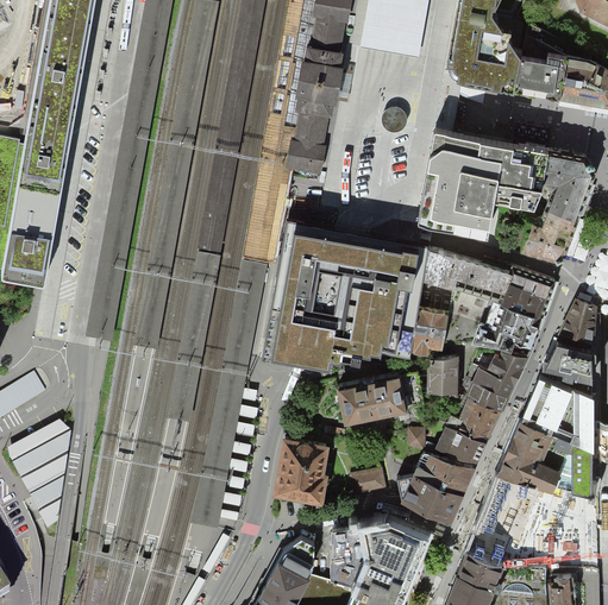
[(33,282),(43,285),(66,139),(92,0),(51,0),(26,133),(25,142),(0,136),(0,271),(1,271),(0,275),(0,277),(33,282)]
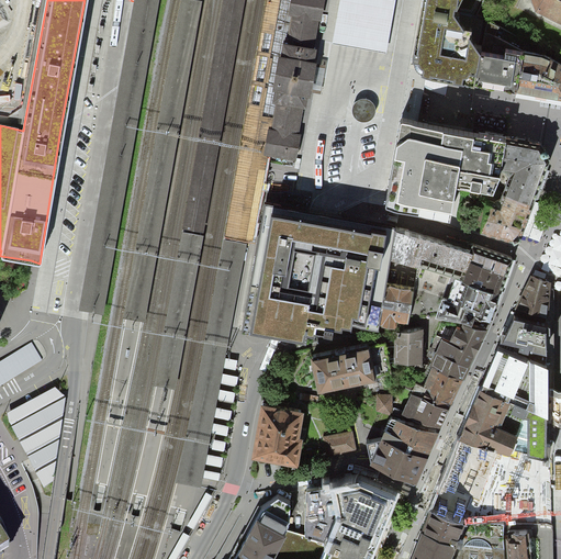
[(124,319),(144,322),(159,237),(177,143),(194,32),(199,11),(201,0),(198,0),(181,0),(180,8),(176,28),(171,47),(154,138),(136,241),(124,319)]
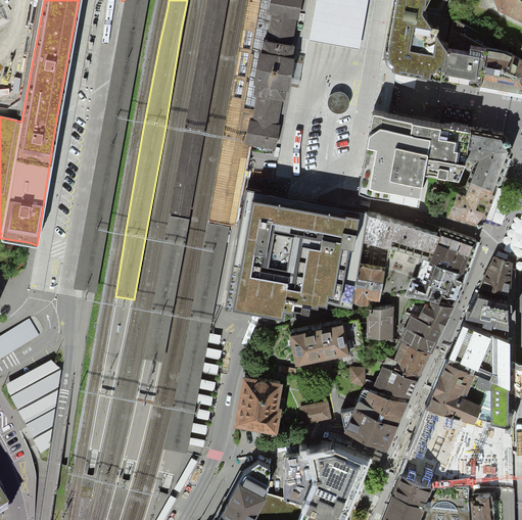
[(169,216),(189,219),(203,139),(215,74),(225,16),(227,0),(207,0),(205,13),(183,136),(169,216)]
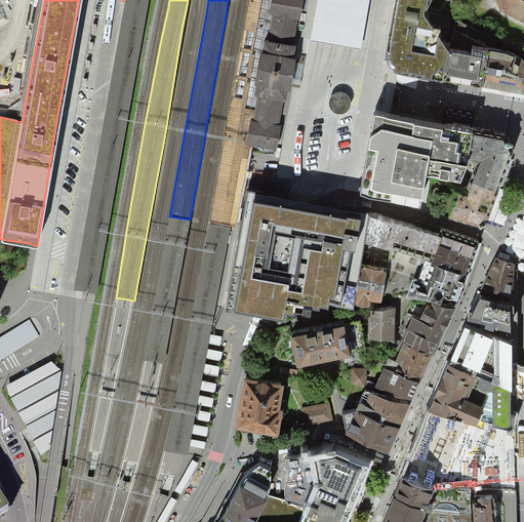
[(231,225),(236,226),(250,145),(245,144),(249,122),(251,116),(252,109),(259,70),(262,59),(268,25),(270,12),(271,0),(247,0),(244,21),(240,43),(236,67),(231,94),(227,118),(209,221),(231,225)]
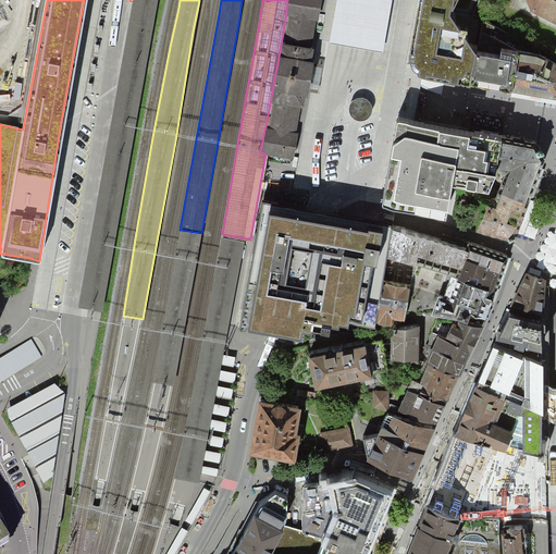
[(266,154),(293,159),(299,122),(307,79),(321,0),(287,0),(286,13),(284,26),(278,63),(275,74),(268,115),(267,123),(264,130),(260,152),(266,154)]
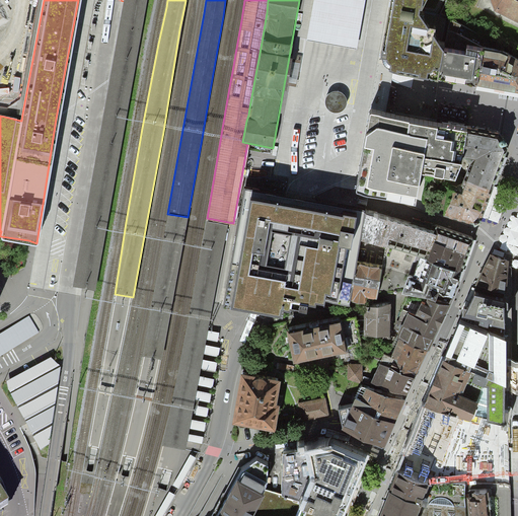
[(365,0),(312,0),(305,42),(356,51),(365,0)]
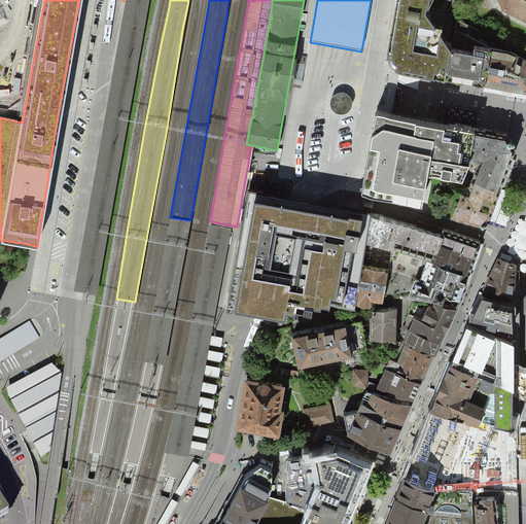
[(431,0),(396,0),(386,60),(391,60),(394,61),(396,63),(397,66),(398,72),(443,79),(444,76),(448,50),(424,16),(426,10),(431,0)]
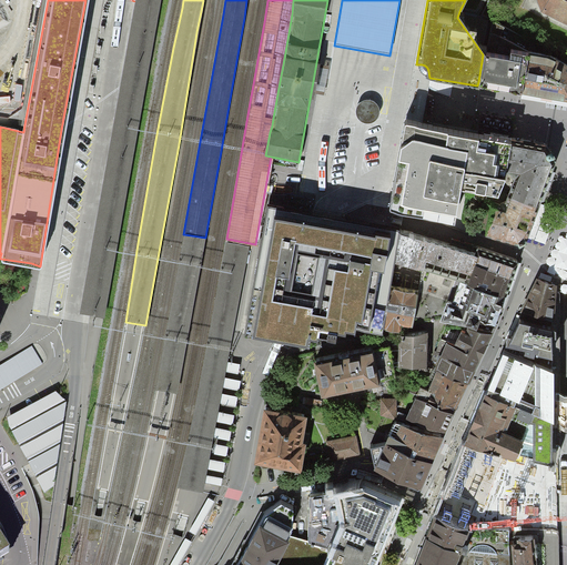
[(566,0),(536,0),(539,13),(566,26),(566,0)]
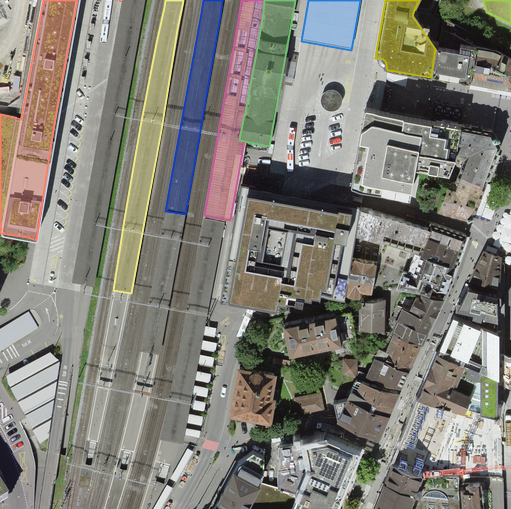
[(459,53),(435,49),(431,74),(430,77),(471,84),(478,49),(460,46),(459,53)]
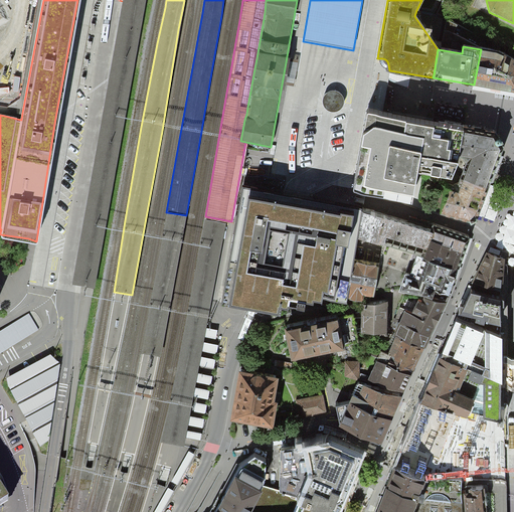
[(513,58),(498,52),(481,49),(474,84),(513,91),(513,58)]
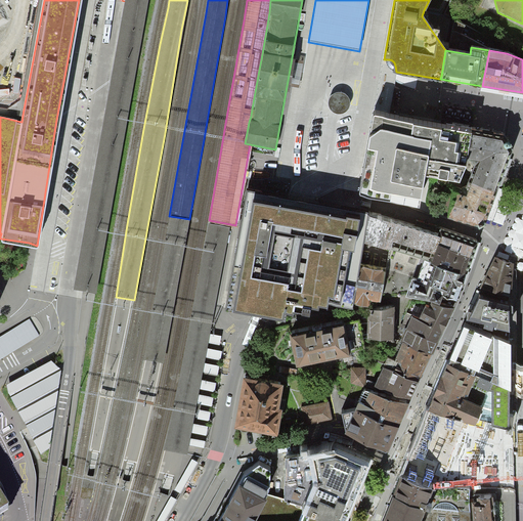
[(332,115),(336,117),(340,117),(344,116),(347,113),(349,110),(350,105),(350,101),(348,97),(345,94),(342,93),(337,92),(333,93),(330,96),(328,99),(327,103),(327,107),(329,112),(332,115)]
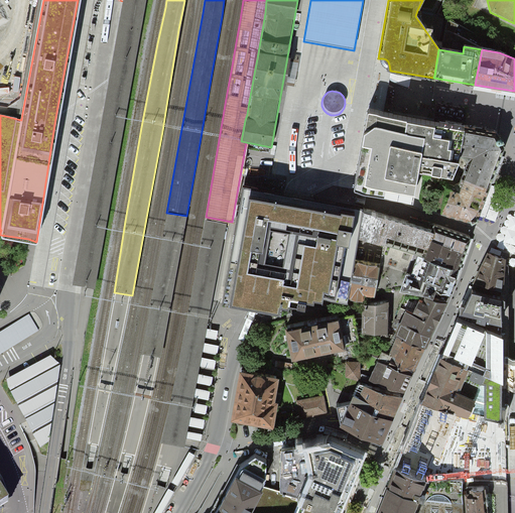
[(465,134),(367,115),(354,191),(411,202),(416,174),(455,181),(460,159),(465,134)]
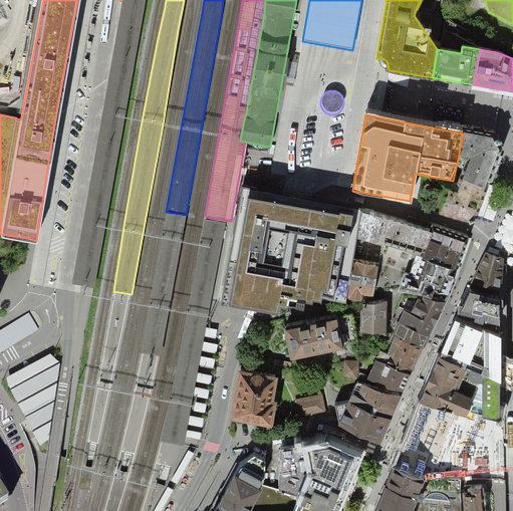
[(492,141),(463,134),(458,159),(462,161),(464,167),(454,195),(424,186),(418,211),(467,225),(473,220),(499,154),(492,141)]
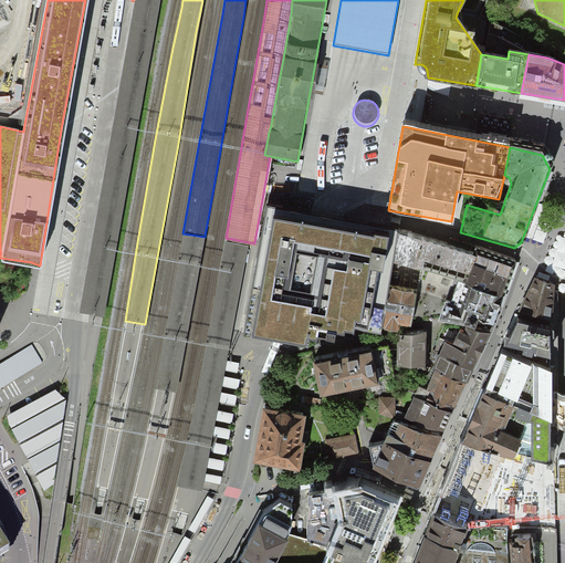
[(323,218),(263,208),(242,332),(282,339),(307,343),(310,333),(316,334),(317,331),(334,334),(335,327),(344,329),(345,325),(380,330),(380,326),(388,283),(391,259),(396,231),(323,218)]
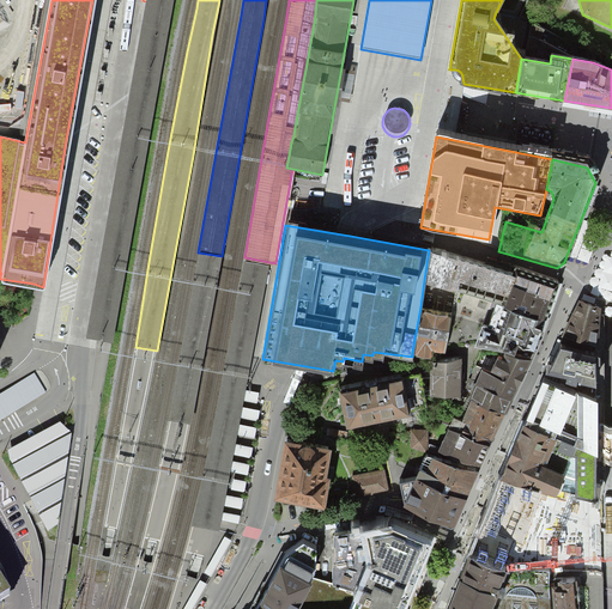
[(514,267),(429,250),(424,280),(436,282),(501,300),(514,267)]
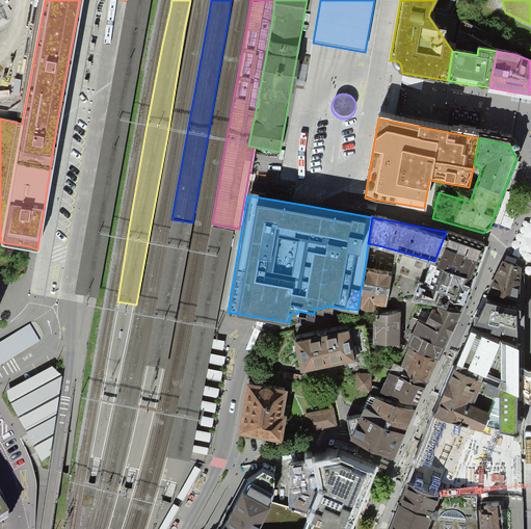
[(145,365),(165,368),(192,222),(171,219),(145,365)]
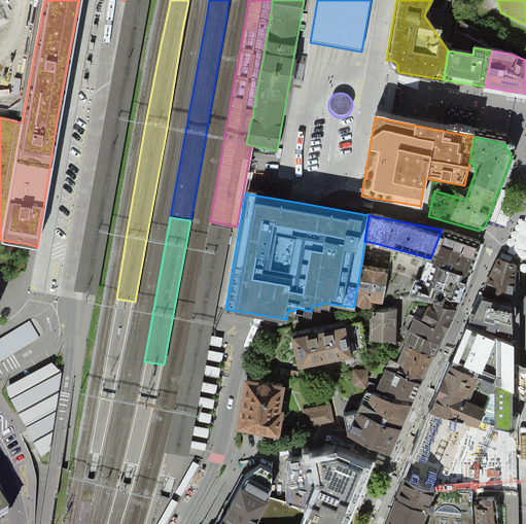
[(164,452),(188,457),(188,452),(197,413),(232,225),(210,221),(174,409),(164,452)]
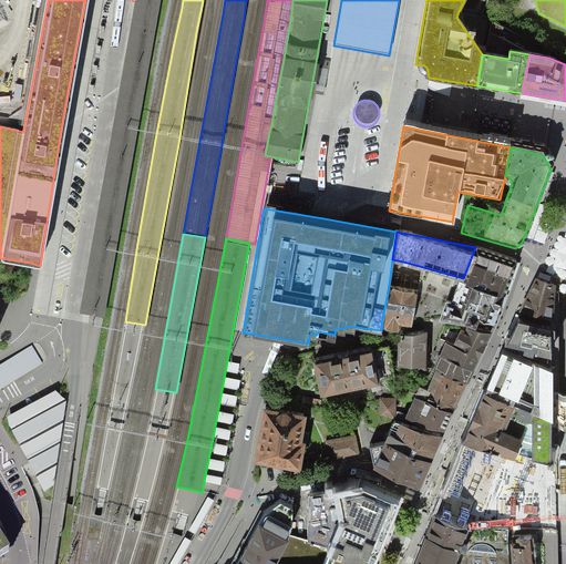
[(477,241),(475,247),(463,278),(458,293),(456,298),(448,295),(440,319),(467,321),(467,320),(475,320),(477,316),(493,320),(517,255),(477,241)]
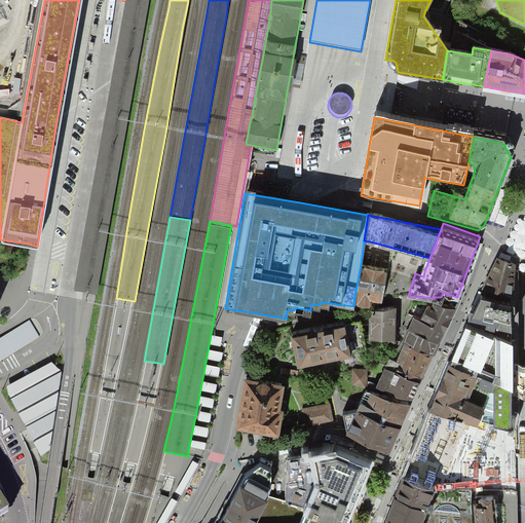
[(497,256),(482,289),(512,296),(512,261),(497,256)]
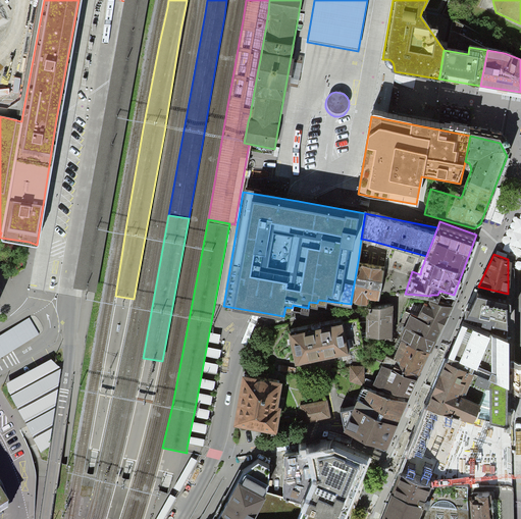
[(383,266),(358,261),(351,301),(368,304),(369,296),(377,298),(383,266)]
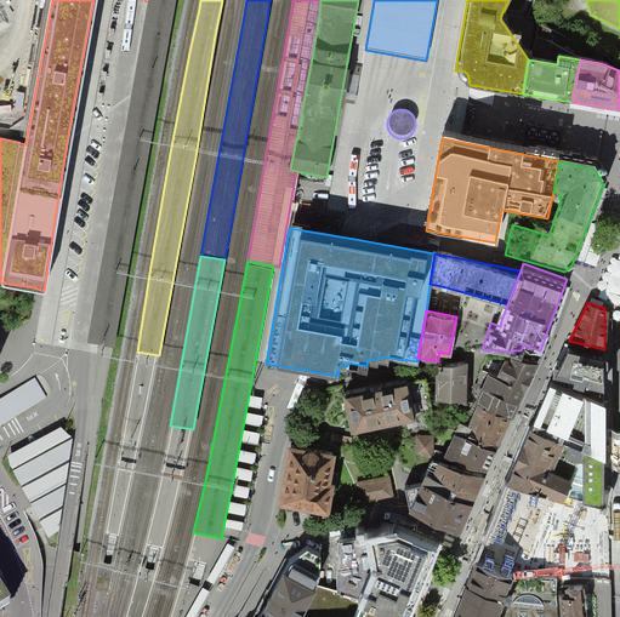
[(604,349),(569,341),(559,359),(552,372),(603,393),(604,349)]
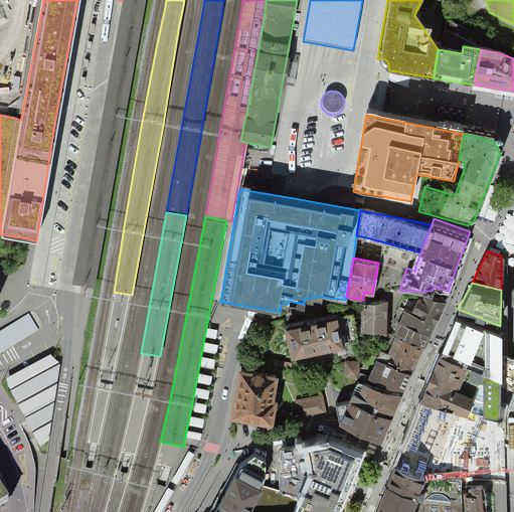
[(417,296),(410,309),(434,320),(436,317),(446,298),(423,294),(422,298),(417,296)]
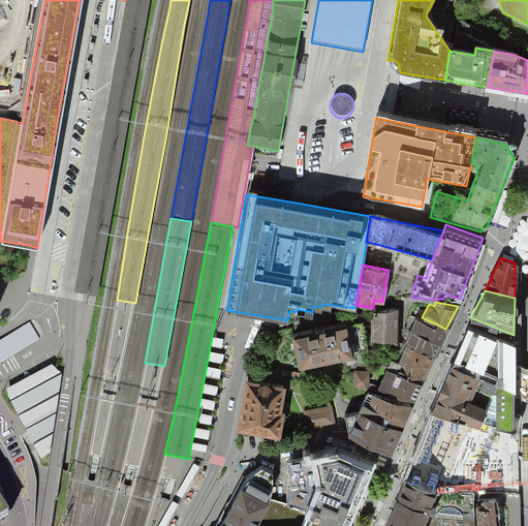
[(371,311),(370,340),(394,341),(397,341),(398,306),(371,311)]
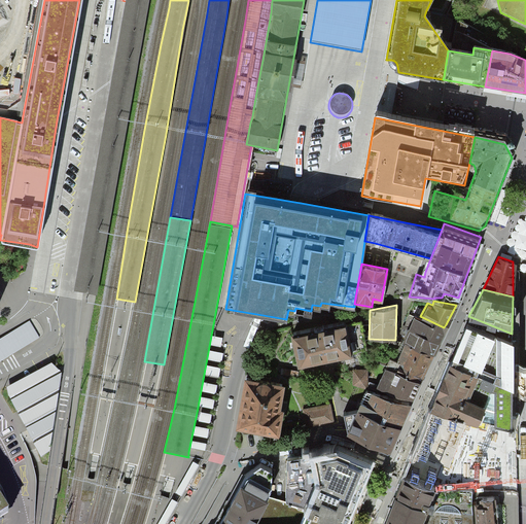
[(404,340),(433,353),(434,349),(444,327),(420,316),(414,313),(404,340)]
